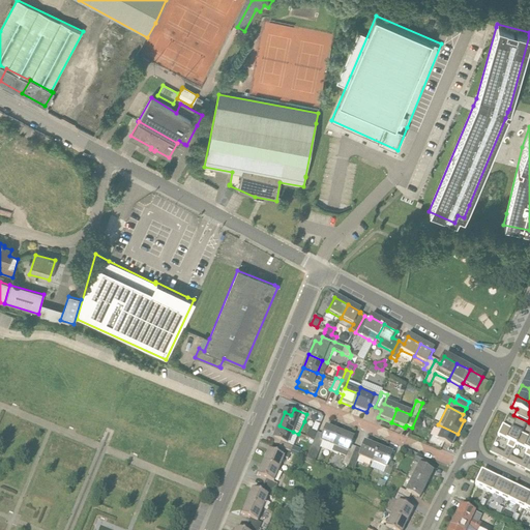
[(502,427),(497,437),(509,442),(503,453),(501,459),(508,462),(510,458),(516,445),(521,435),(526,424),(516,420),(511,431),(502,427)]
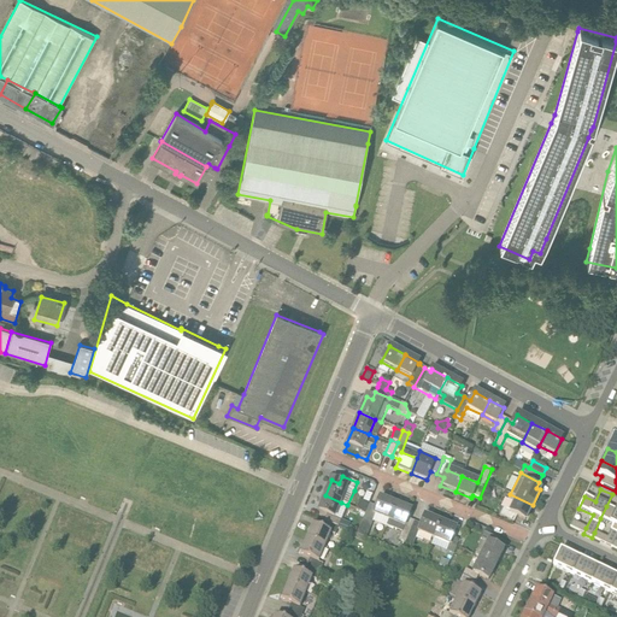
[(499,515),(513,523),(517,516),(526,521),(533,505),(510,494),(507,499),(512,501),(507,511),(503,509),(499,515)]
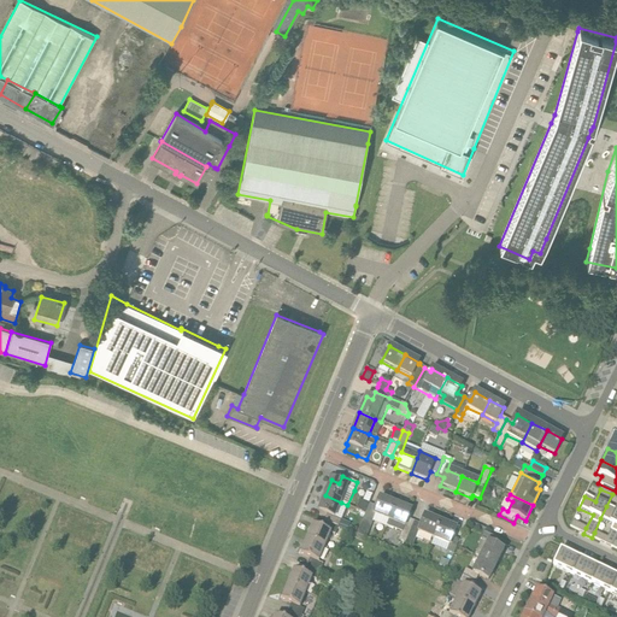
[(324,522),(325,522),(338,528),(341,521),(334,518),(341,503),(325,495),(318,511),(327,515),(324,522)]
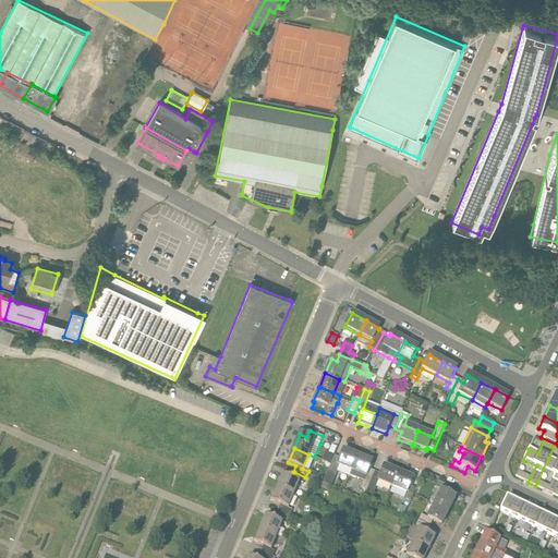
[(326,451),(323,459),(331,462),(334,456),(326,451)]
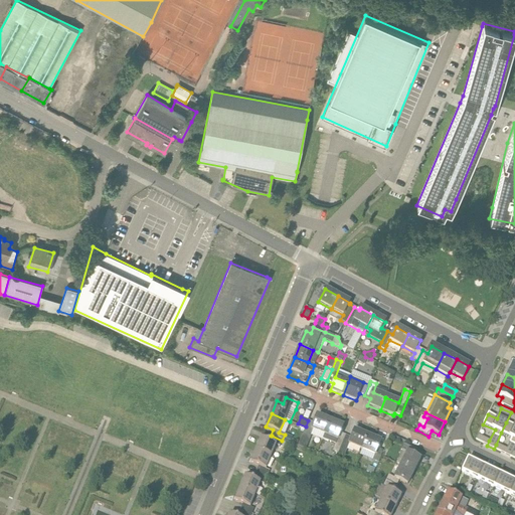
[(322,441),(323,440),(322,440),(330,421),(317,416),(314,422),(309,420),(298,446),(306,450),(311,437),(322,441)]
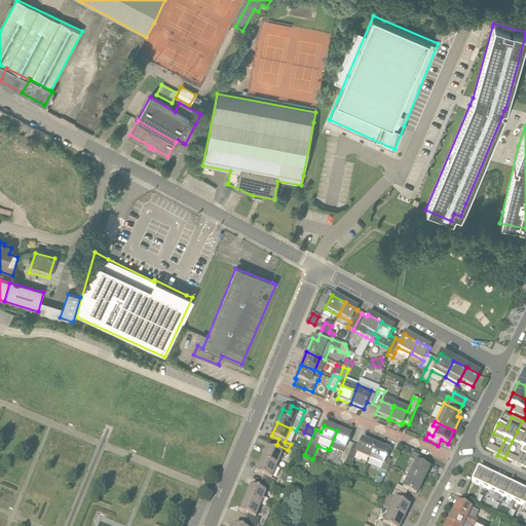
[(329,449),(330,449),(342,454),(340,460),(346,463),(353,445),(347,443),(350,436),(337,430),(329,449)]
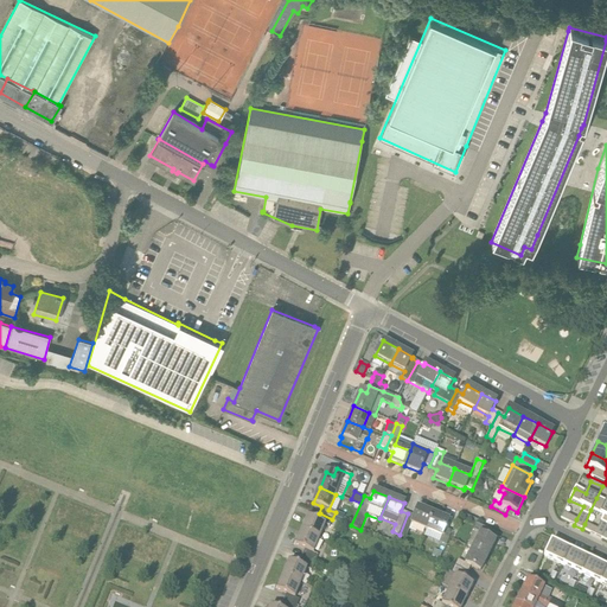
[(596,498),(590,510),(604,516),(596,530),(594,535),(602,538),(605,534),(606,528),(606,498),(606,503),(596,498)]
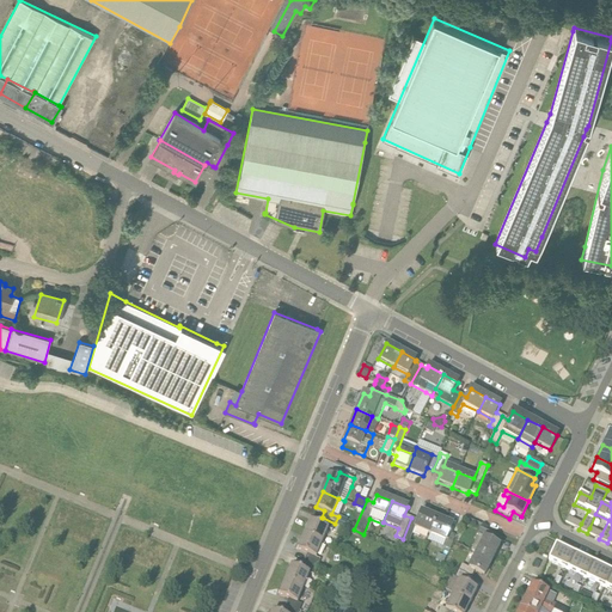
[(430,534),(436,519),(421,513),(417,520),(411,518),(403,539),(410,542),(415,528),(430,534)]
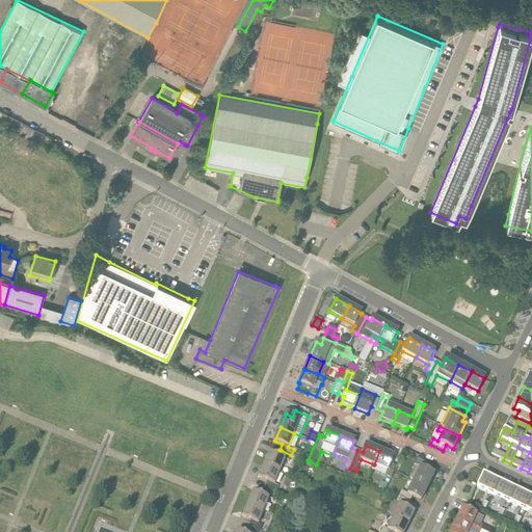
[(264,467),(280,473),(285,460),(289,461),(291,455),(281,450),(277,457),(269,453),(264,467)]
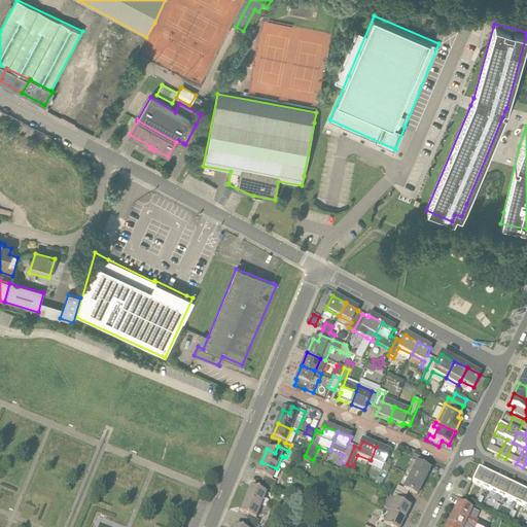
[(376,447),(371,460),(384,465),(382,470),(387,473),(394,457),(388,455),(389,452),(376,447)]
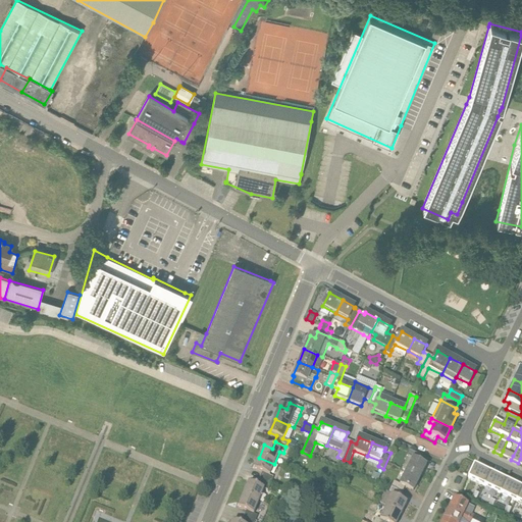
[(402,470),(406,472),(419,478),(425,466),(424,465),(427,459),(410,451),(407,457),(408,458),(402,470)]
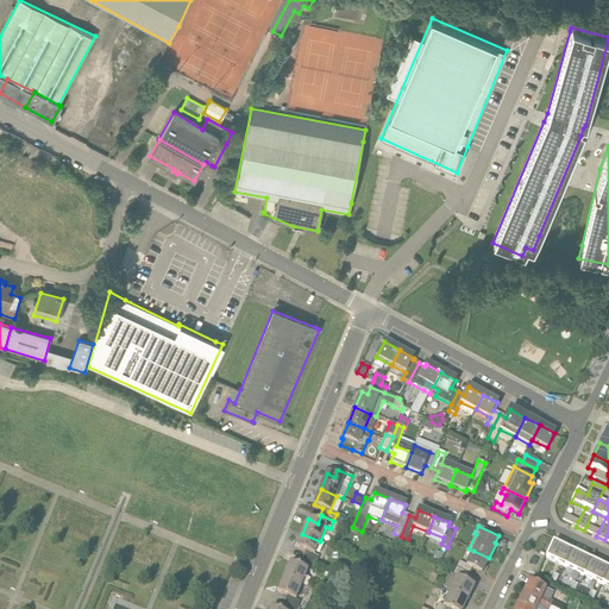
[(302,560),(315,565),(318,558),(314,556),(320,541),(302,534),(296,548),(306,552),(302,560)]
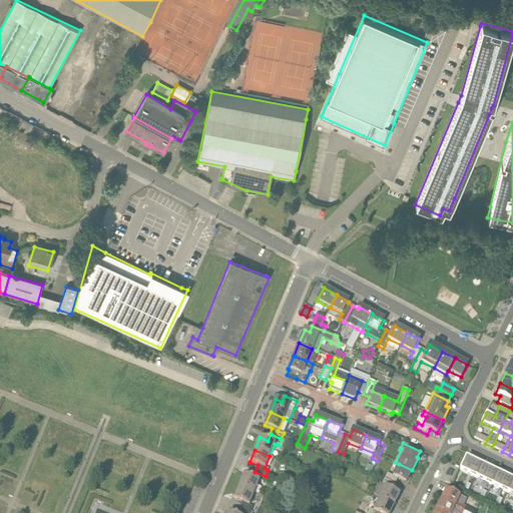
[(466,457),(460,470),(475,477),(481,464),(466,457)]
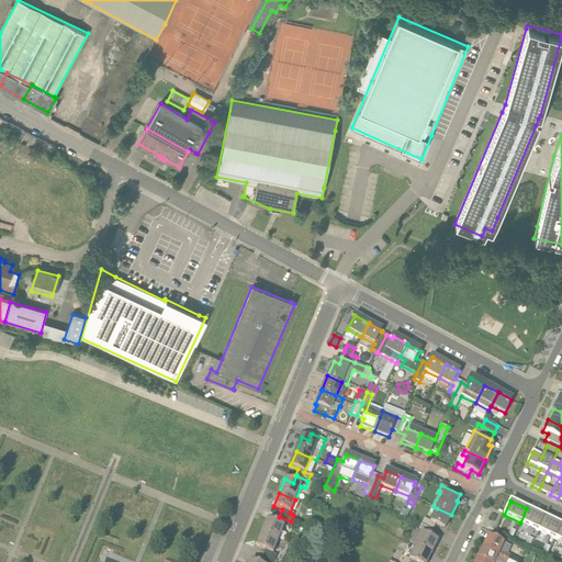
[(367,504),(361,502),(360,505),(359,505),(358,508),(363,512),(366,507),(367,504)]
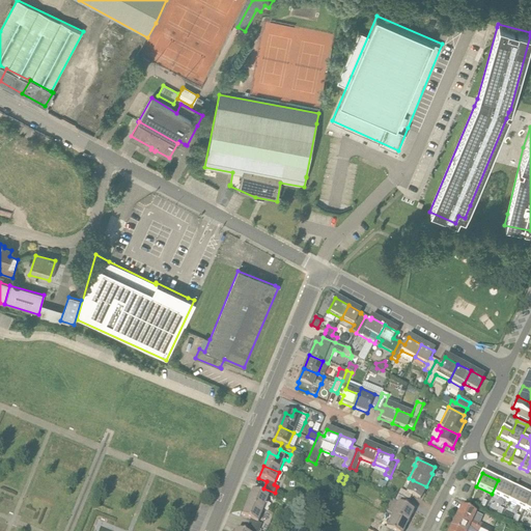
[(400,490),(397,496),(410,502),(412,496),(420,500),(426,486),(413,480),(407,493),(400,490)]
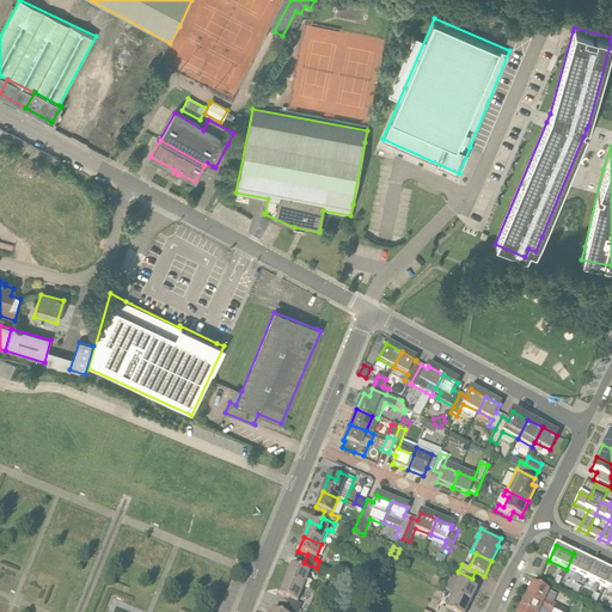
[(574,554),(567,569),(585,579),(593,563),(574,554)]
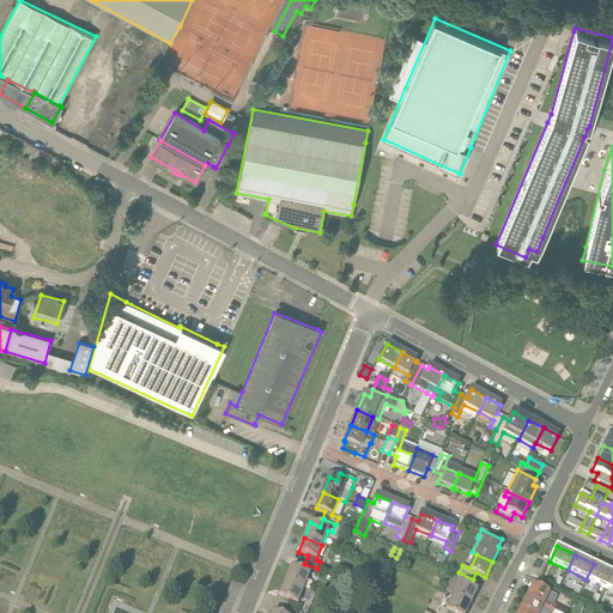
[(301,571),(291,568),(285,582),(303,589),(310,575),(314,577),(317,569),(304,564),(301,571)]
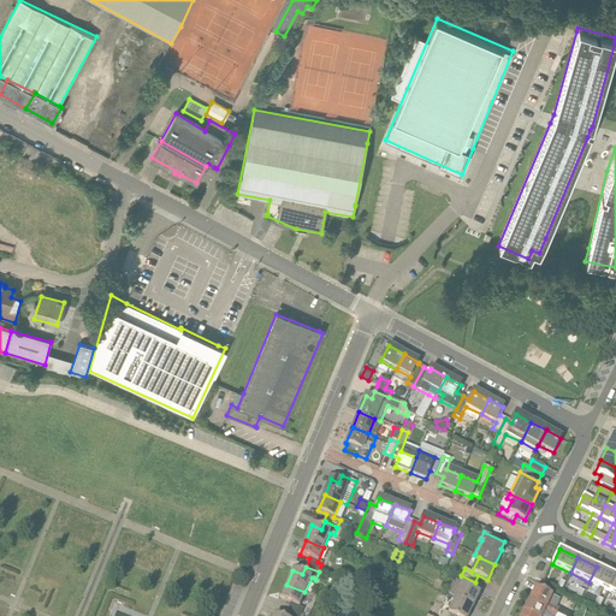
[(597,567),(588,582),(608,592),(615,576),(597,567)]
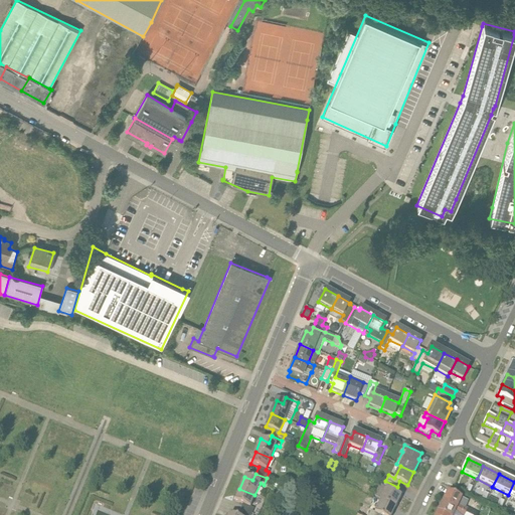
[(395,508),(401,497),(394,493),(397,487),(385,481),(382,487),(379,486),(373,497),(380,500),(380,501),(395,508)]
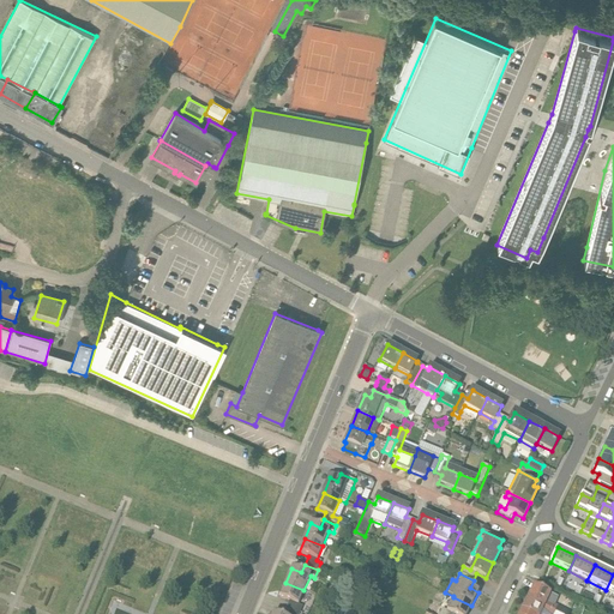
[(304,590),(286,583),(280,597),(289,601),(286,609),(296,613),(299,613),(302,607),(304,607),(307,599),(302,596),(304,590)]
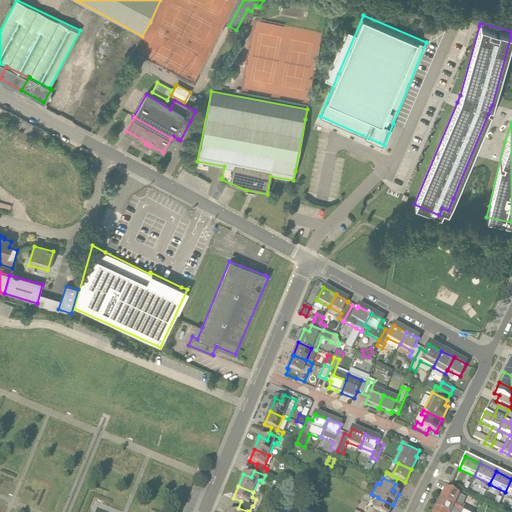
[(445,489),(440,499),(463,510),(465,506),(462,505),(465,499),(445,489)]
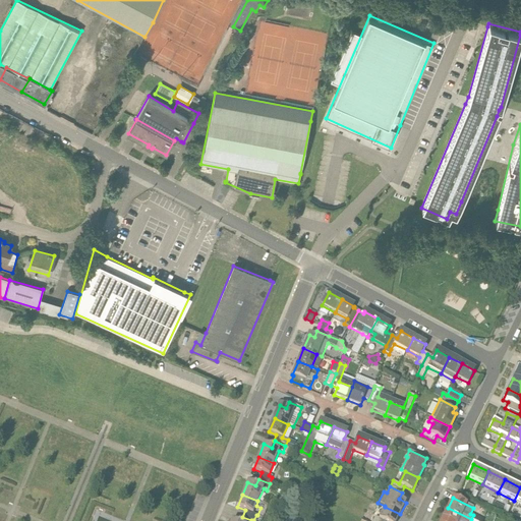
[(396,520),(400,514),(385,507),(379,518),(375,517),(372,520),(396,520)]
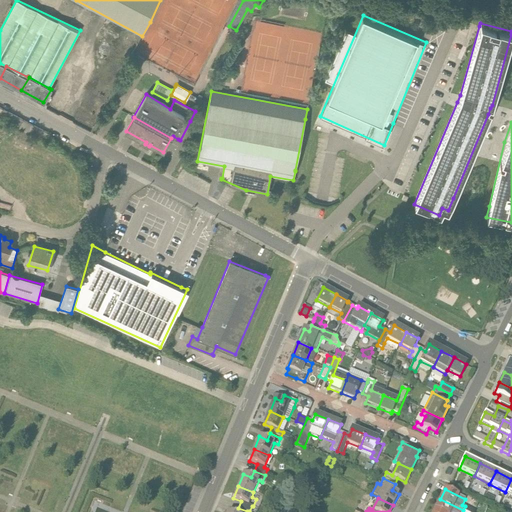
[(441,511),(451,511),(452,510),(454,511),(466,511),(463,510),(440,499),(435,509),(441,511)]
